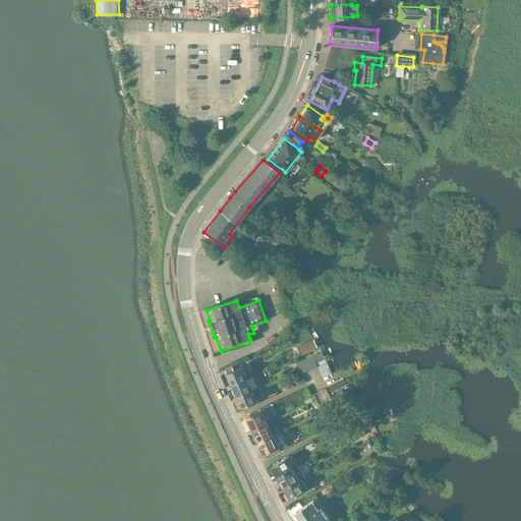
[(300,355),(308,351),(305,343),(296,347),(299,355),(300,355)]
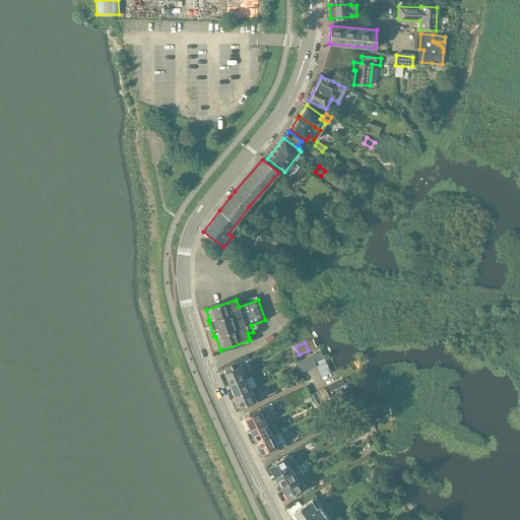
[(316,362),(324,358),(321,351),(313,355),(316,362)]
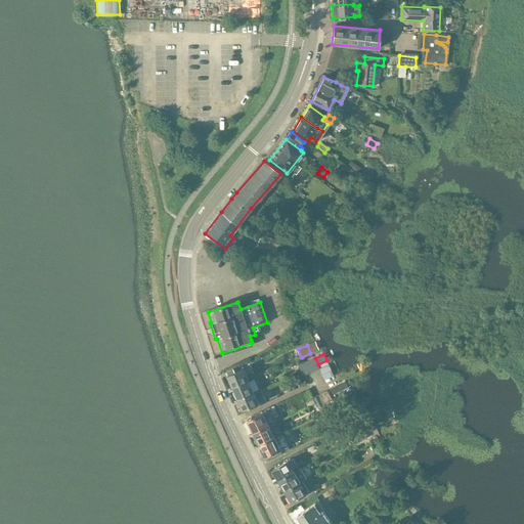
[(319,368),(315,357),(298,365),(302,377),(319,368)]
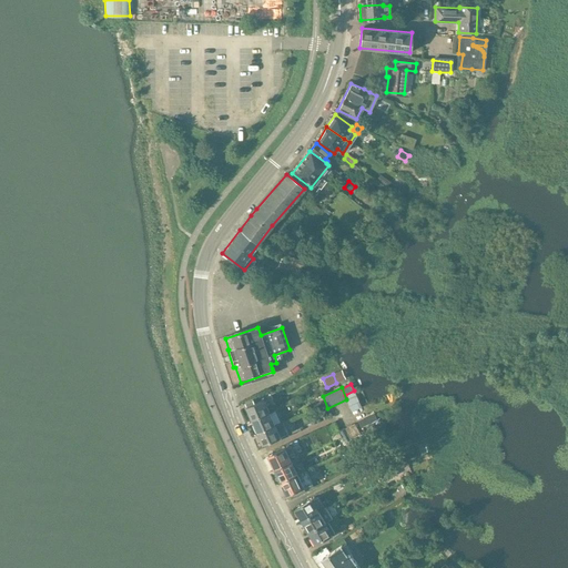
[(246,407),(252,419),(270,412),(264,399),(253,404),(252,402),(247,404),(249,406),(246,407)]
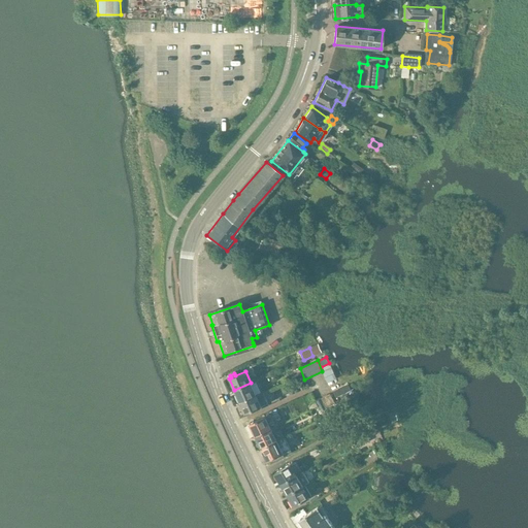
[(234,390),(239,402),(256,395),(251,383),(234,390)]
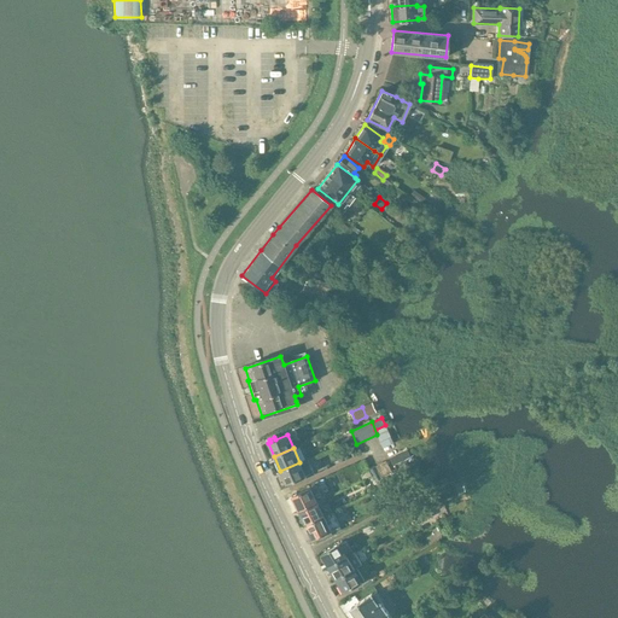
[(390,459),(394,466),(402,461),(398,454),(390,459)]
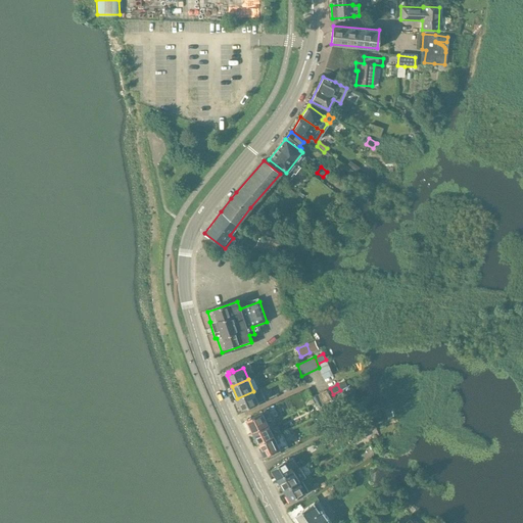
[(242,411),(263,401),(266,399),(260,388),(253,392),(253,391),(237,398),(242,411)]
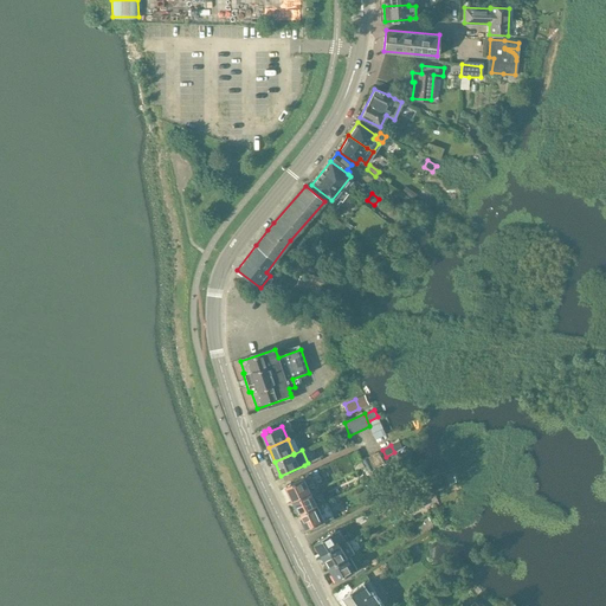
[(362,461),(368,471),(385,463),(379,452),(362,461)]
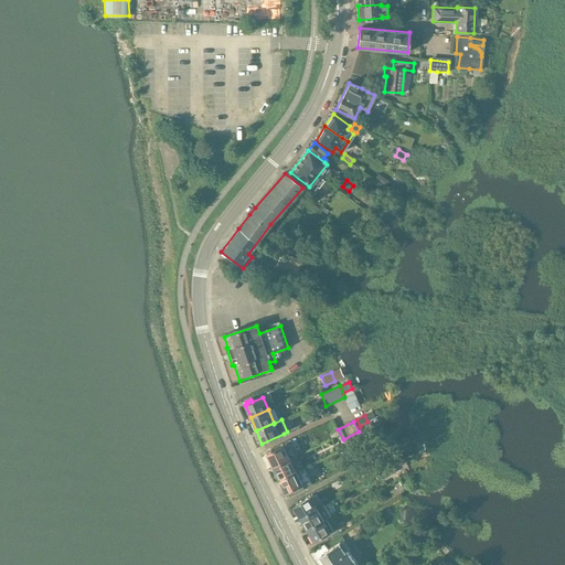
[(266,454),(273,467),(295,456),(289,445),(285,447),(284,445),(266,454)]
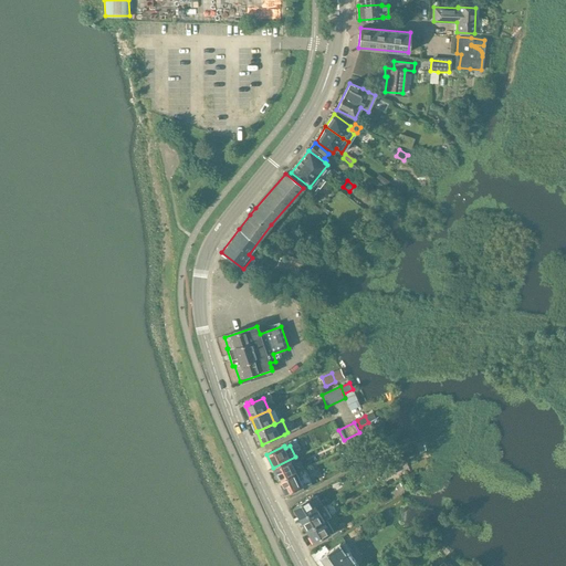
[(377,450),(367,456),(370,461),(380,456),(377,450)]
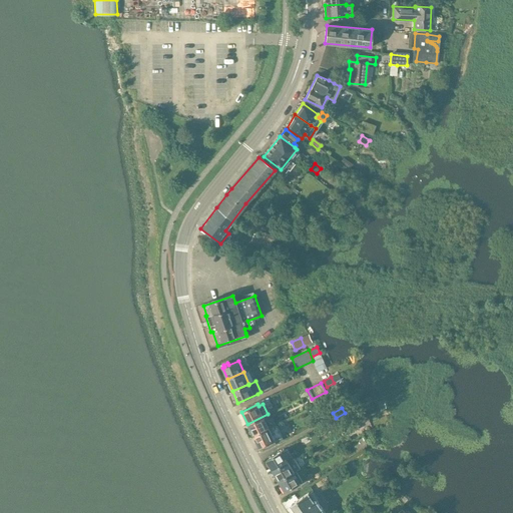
[(247,424),(253,436),(274,426),(268,414),(247,424)]
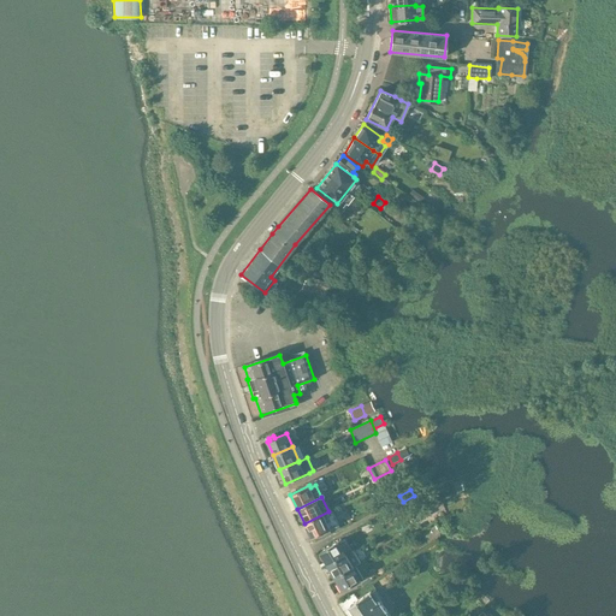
[(402,502),(400,510),(394,509),(392,515),(407,517),(408,513),(415,514),(416,504),(403,502),(402,502)]
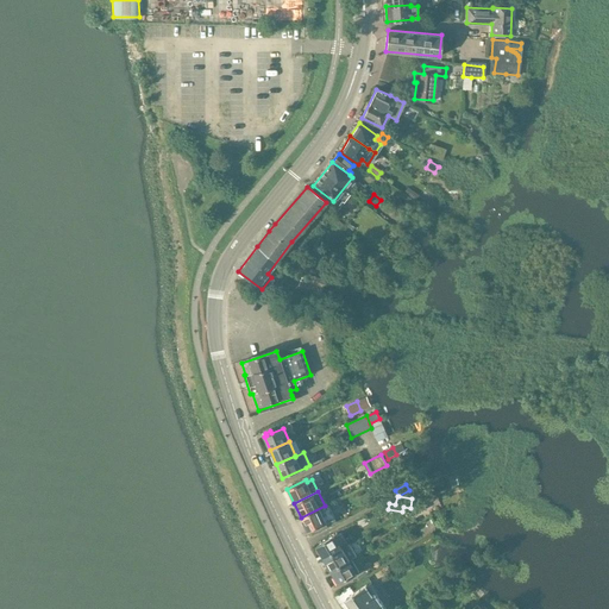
[(301,518),(308,532),(315,528),(318,532),(337,522),(327,504),(325,506),(301,518)]
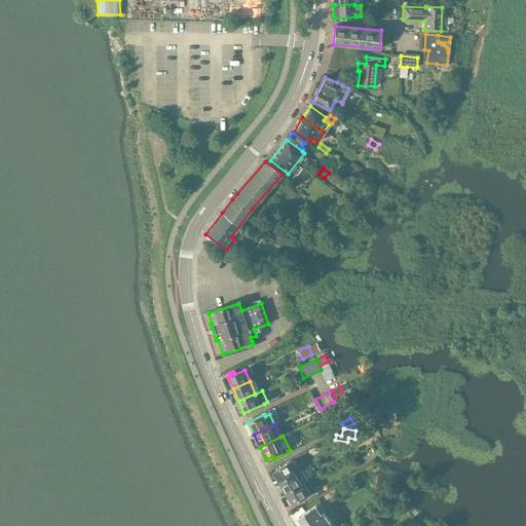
[(272,472),(279,483),(296,473),(289,461),(272,472)]
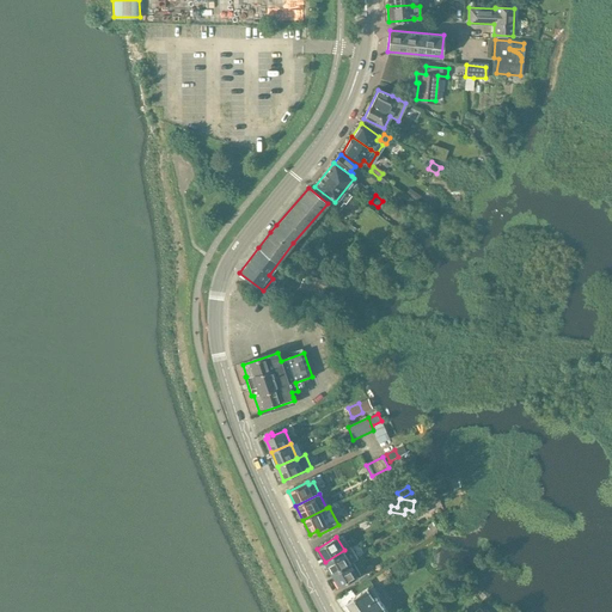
[(354,562),(359,560),(350,546),(344,550),(325,562),(332,574),(354,562)]
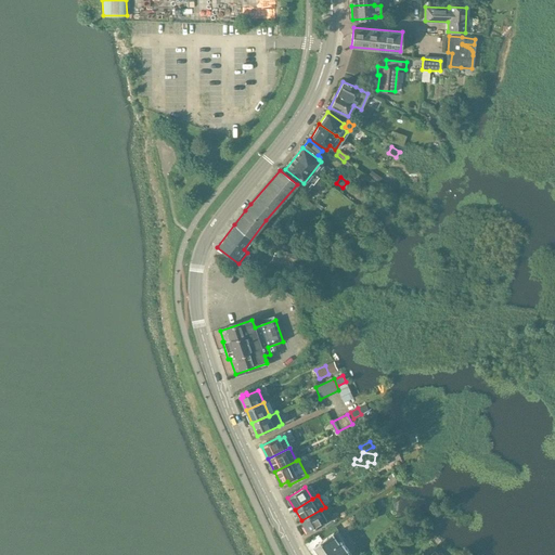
[(327,521),(321,510),(301,520),(309,532),(327,521)]
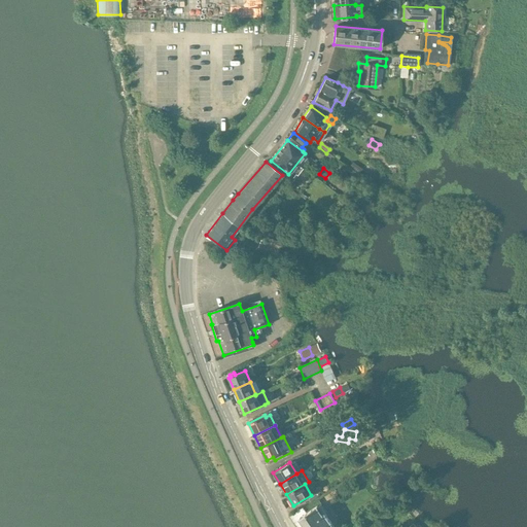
[(334,526),(324,514),(326,512),(321,504),(317,506),(299,519),(305,526),(304,526),(334,526)]
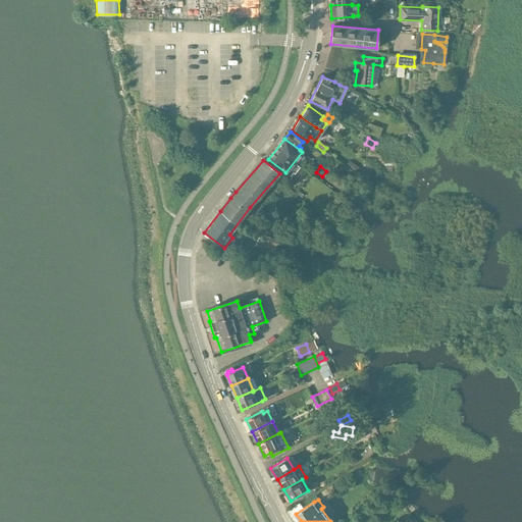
[(372,514),(360,521),(376,521),(379,520),(373,512),(372,514)]
